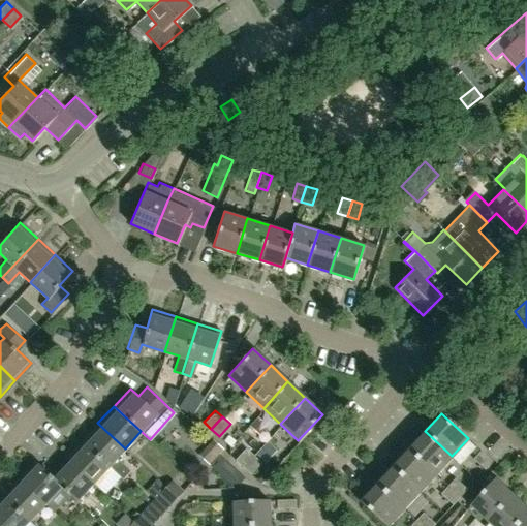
[(122,477),(129,469),(117,457),(125,449),(97,423),(82,440),(109,466),(122,477)]
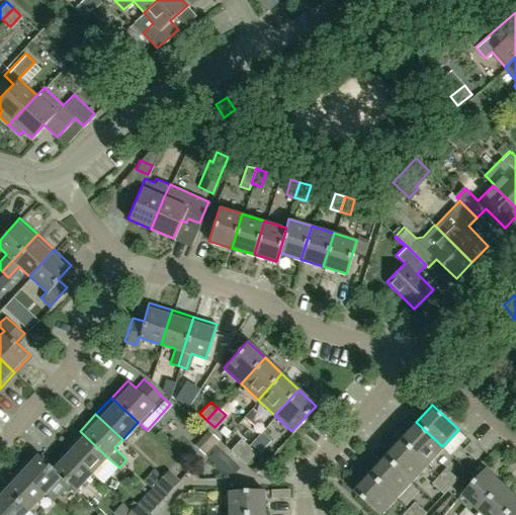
[(426,463),(442,446),(416,422),(401,439),(426,463)]
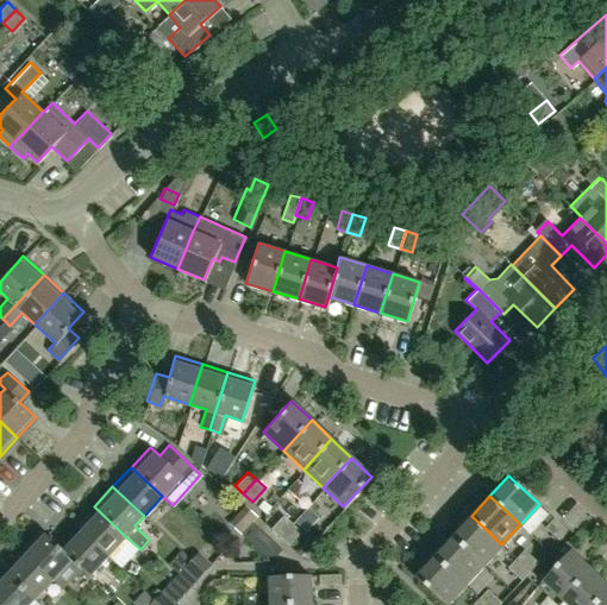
[(107,555),(125,536),(94,506),(75,527),(107,555)]
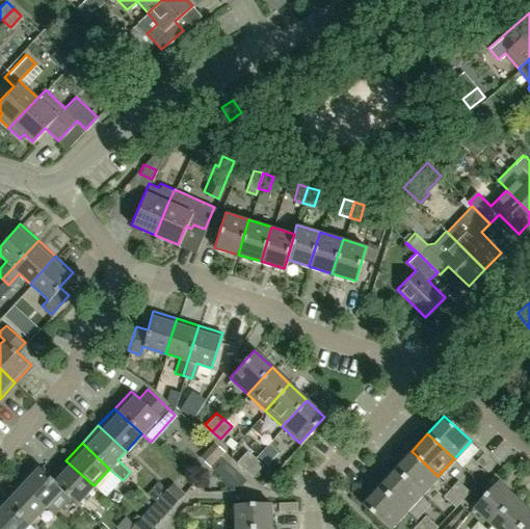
[(246,449),(235,461),(243,468),(254,456),(246,449)]
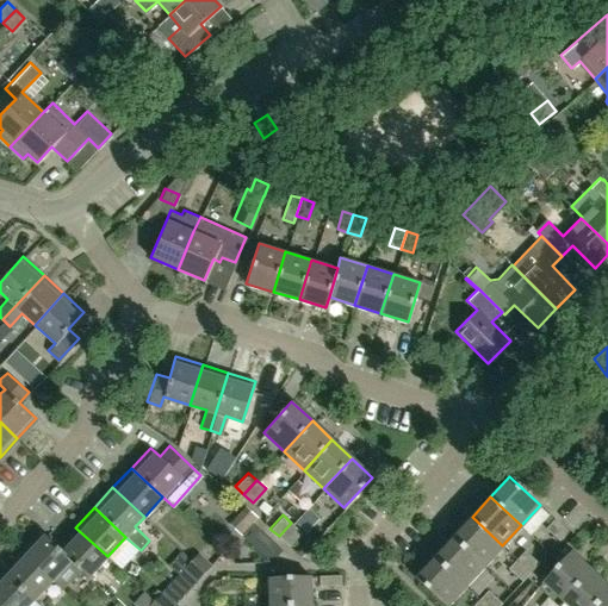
[(484,566),(502,545),(472,517),(453,537),(484,566)]
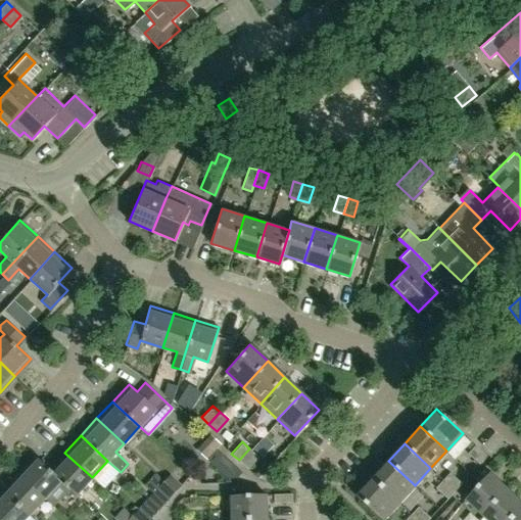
[(478,462),(485,455),(474,443),(467,452),(478,462)]
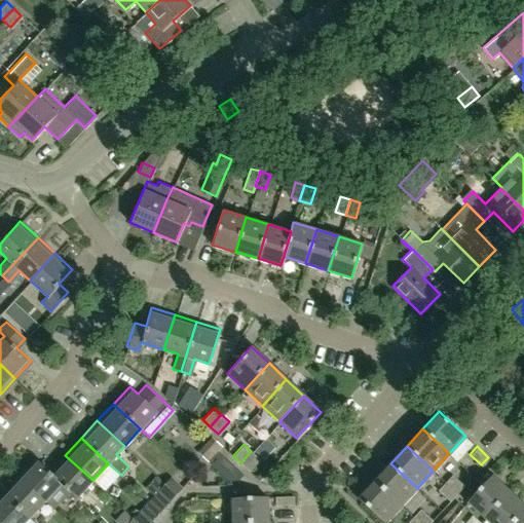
[(251,451),(240,462),(248,470),(259,458),(251,451)]
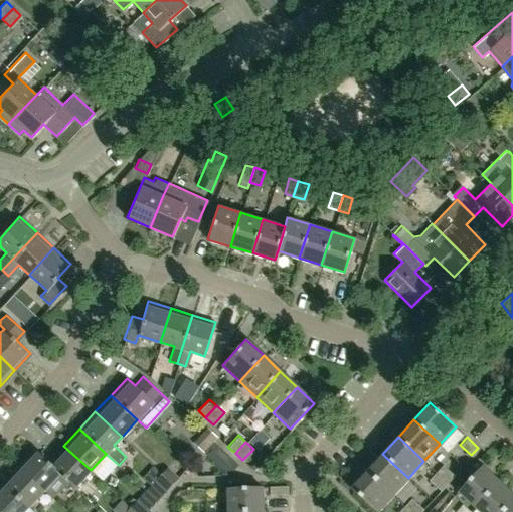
[(73,488),(91,470),(63,446),(48,462),(48,463),(59,473),(58,474),(67,481),(73,488)]
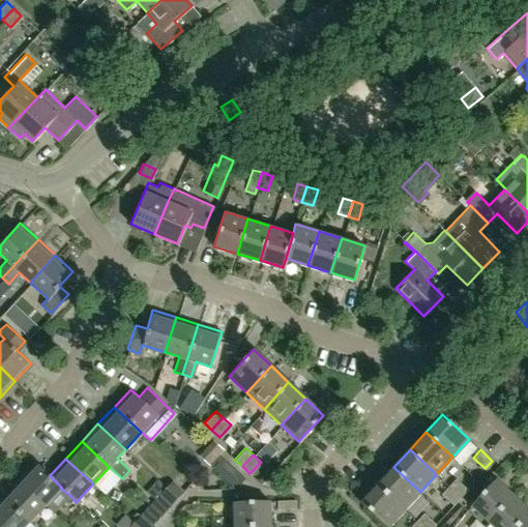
[(54,511),(69,495),(60,488),(61,487),(50,476),(50,475),(34,461),(18,478),(46,503),(45,504),(54,511)]
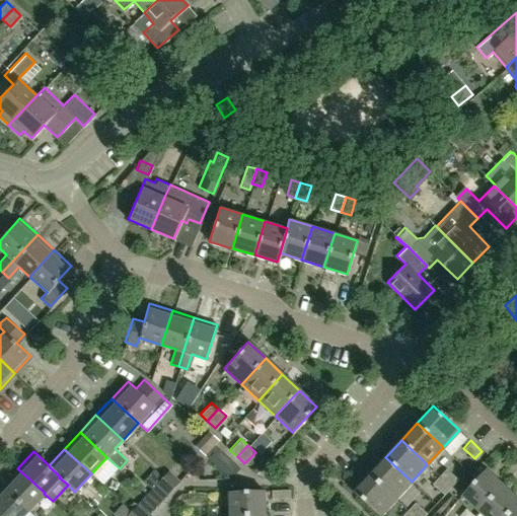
[(395,498),(412,482),(385,457),(369,474),(395,498)]
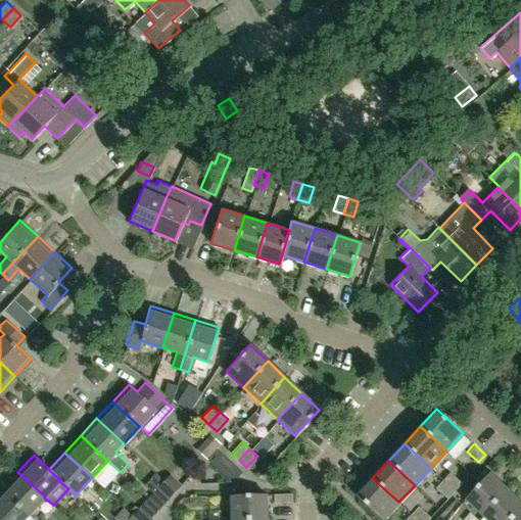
[(162,480),(163,479),(155,471),(143,483),(152,491),(157,486),(169,497),(174,490),(162,480)]
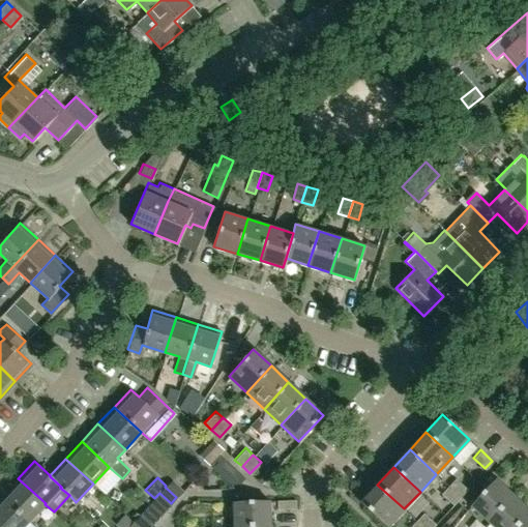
[(447,485),(460,496),(467,488),(455,477),(447,485)]
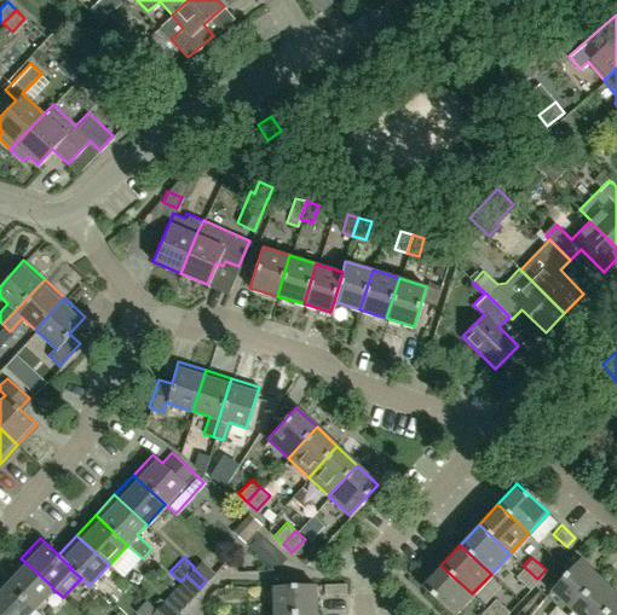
[(52,589),(53,587),(21,558),(3,579),(34,608),(52,589)]
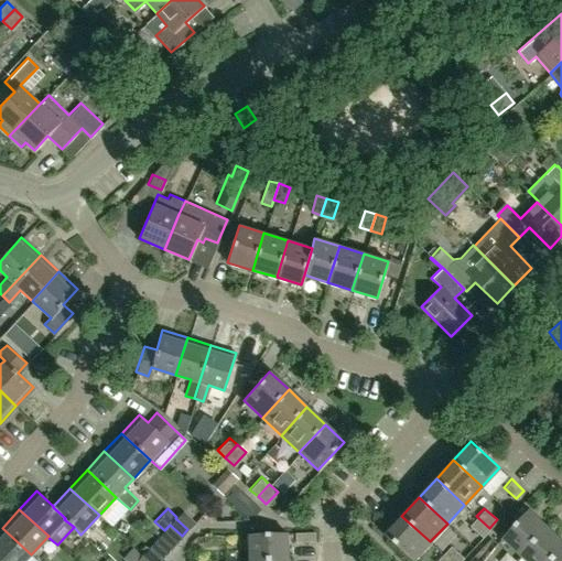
[(519,554),(546,527),(527,509),(500,537),(519,554)]
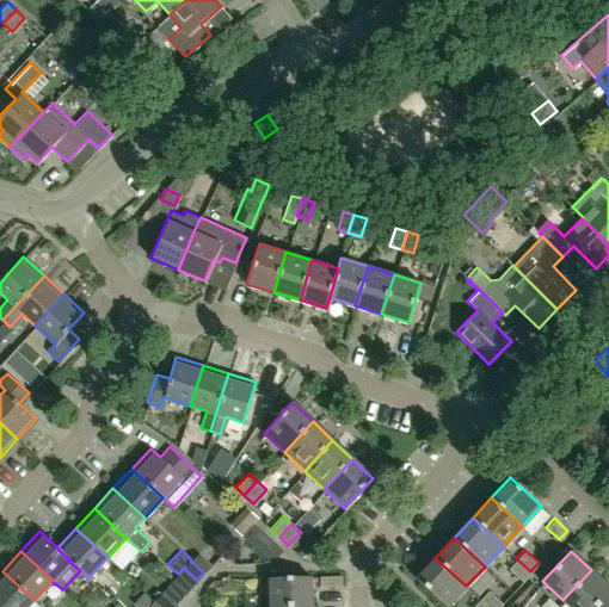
[(190,561),(203,573),(210,565),(197,553),(191,559),(190,561)]
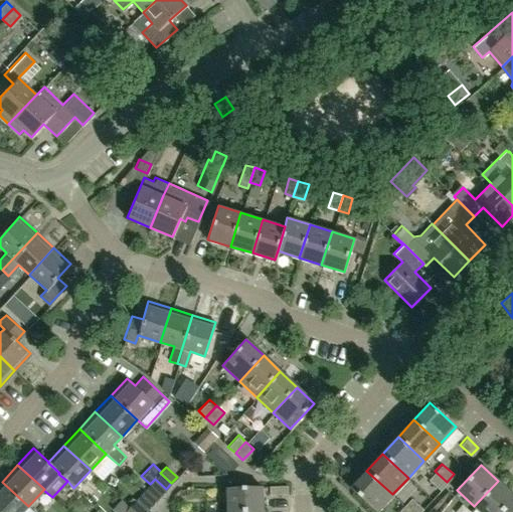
[(376,511),(392,494),(366,471),(351,488),(376,511)]
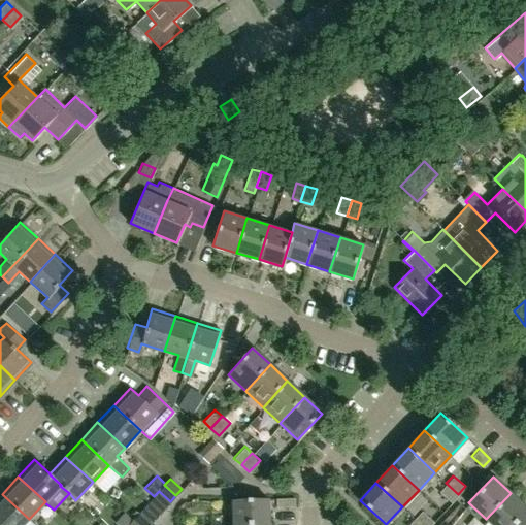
[(451,501),(458,494),(446,483),(438,491),(451,501)]
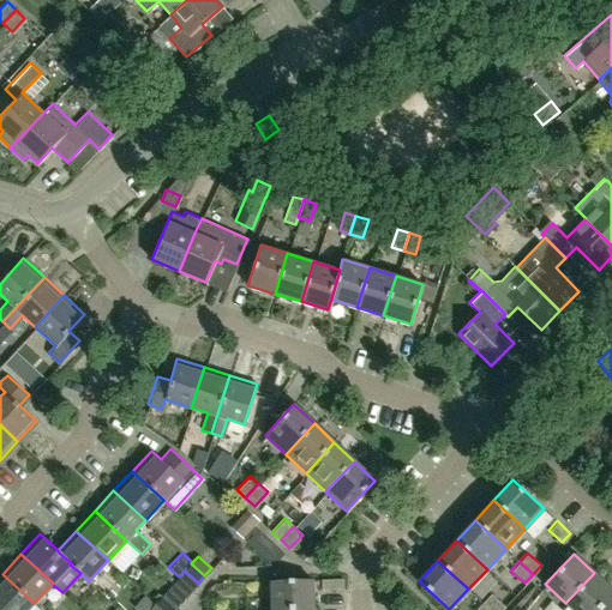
[(573,609),(595,609),(611,593),(611,589),(594,573),(565,603),(573,609)]
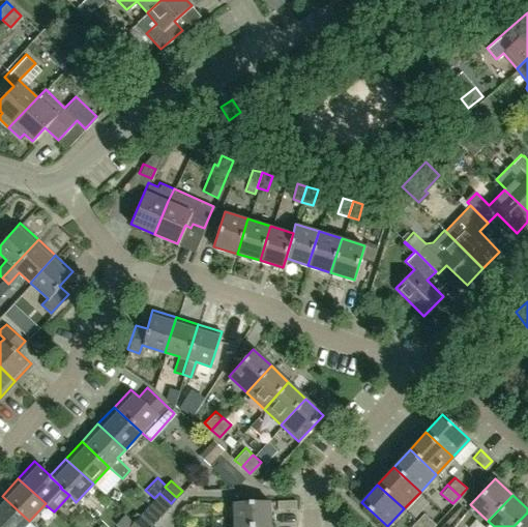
[(0,526),(23,526),(29,521),(2,496),(0,497),(0,526)]
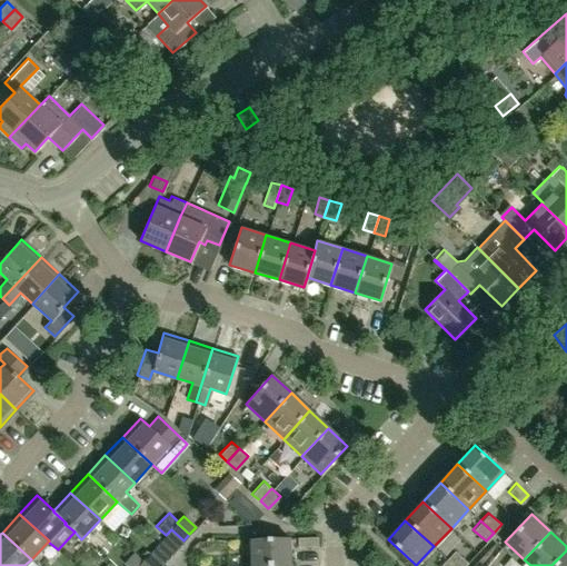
[(297,545),(317,545),(317,536),(297,536),(297,545)]
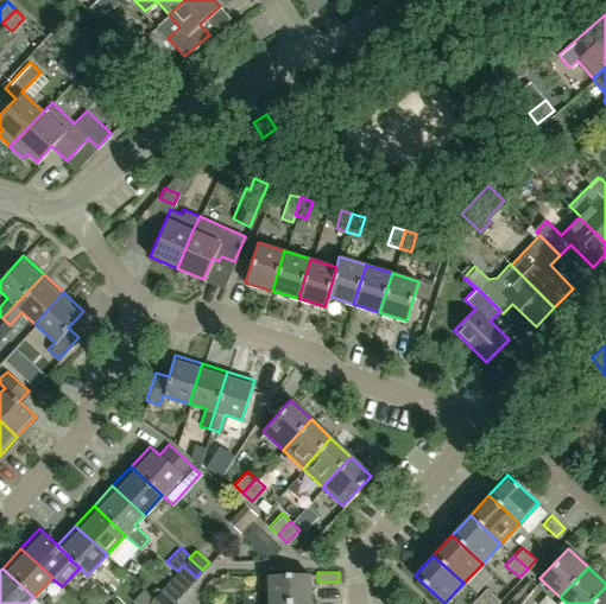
[(269,602),(310,601),(309,573),(267,574),(269,602)]
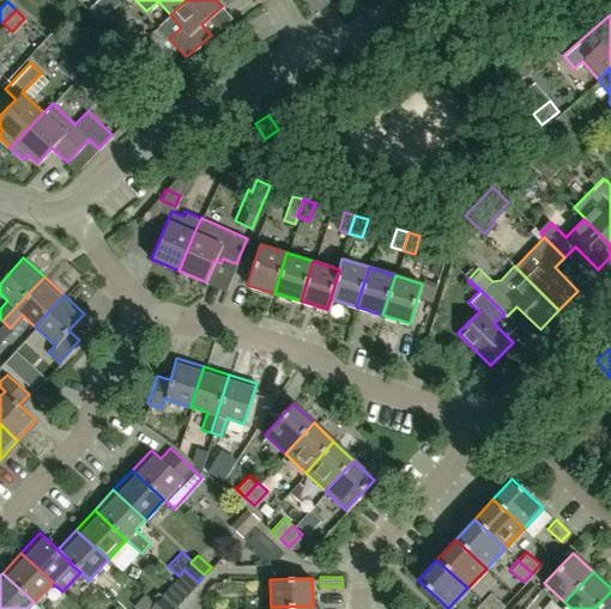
[(481,601),(490,608),(497,608),(503,604),(489,591),(481,601)]
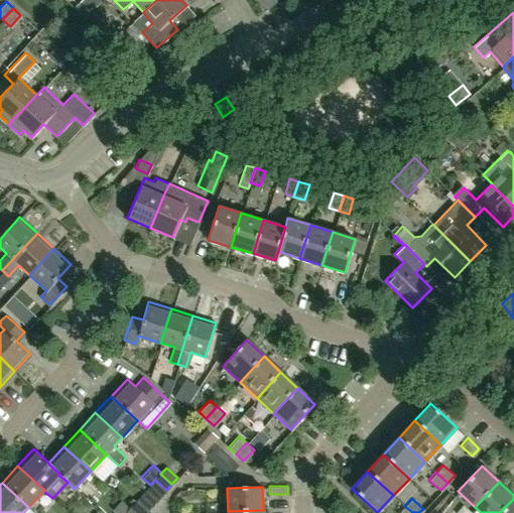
[(513,512),(513,499),(500,512),(513,512)]
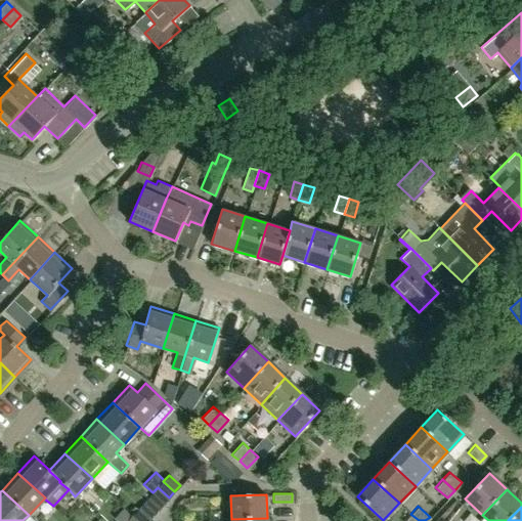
[(131,515),(137,520),(146,520),(148,520),(137,509),(131,515)]
